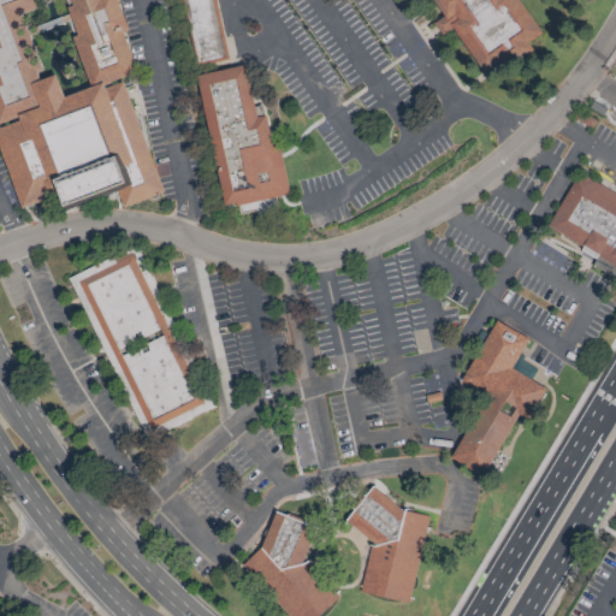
[(0,0),(0,150),(22,208),(60,194),(67,209),(114,191),(123,207),(164,191),(122,78),(136,72),(122,33),(128,30),(116,0),(0,0)]
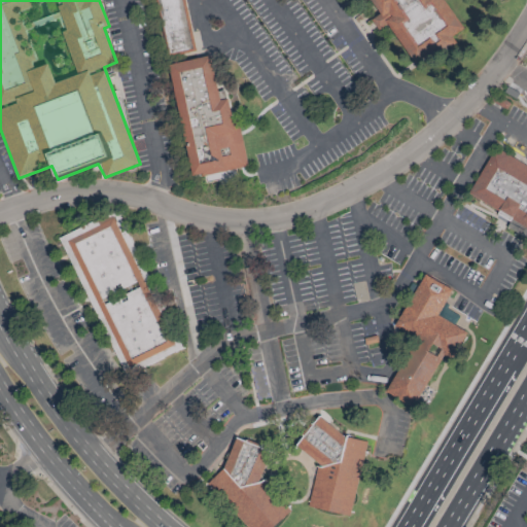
[(157,0),(168,55),(195,50),(184,0),(157,0)]
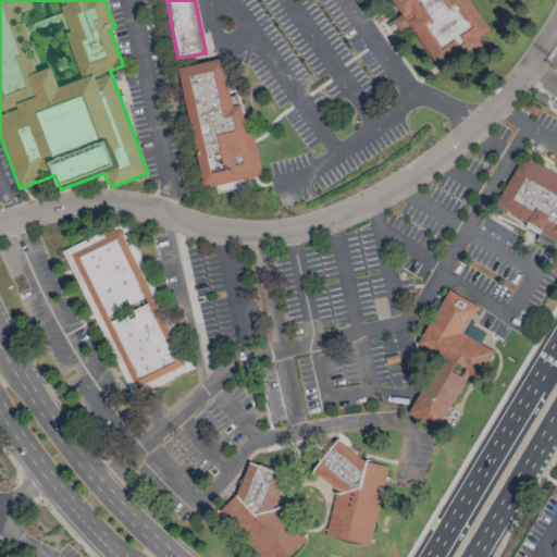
[(394,0),(436,67),(492,33),(471,0),(394,0)]
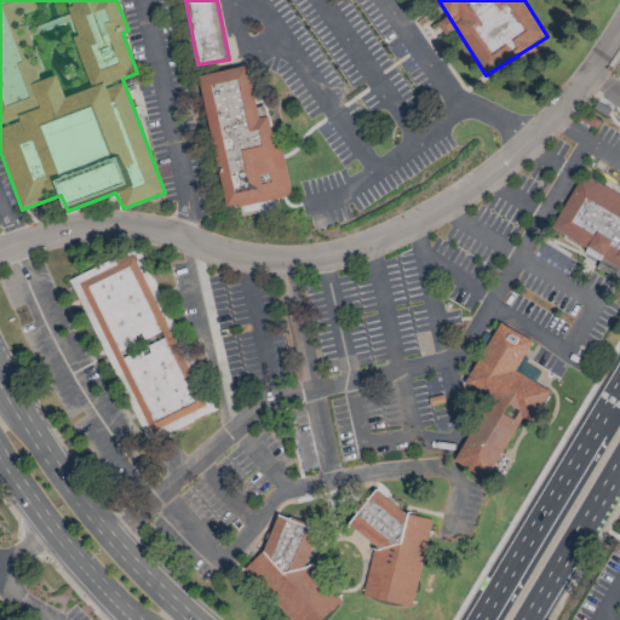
[(224,207),(288,196),(274,115),(259,118),(250,67),(201,75),(224,207)]
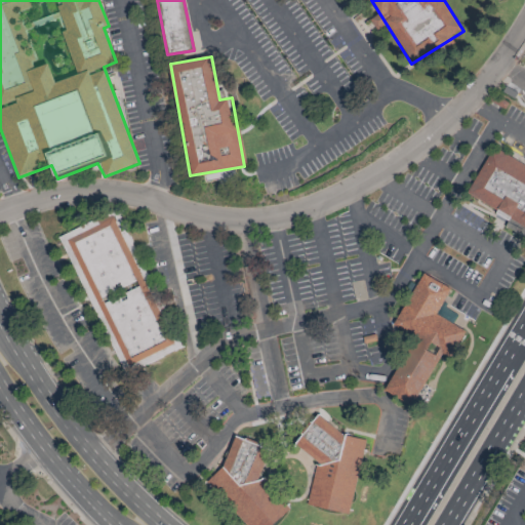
[(524,166),(489,150),(468,197),(524,224),(524,166)]
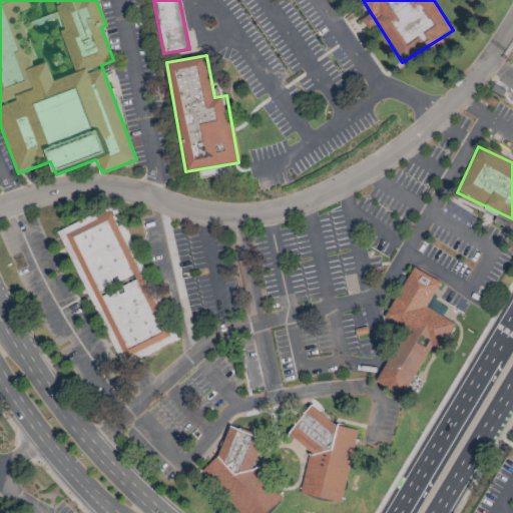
[(57,232),(122,366),(178,339),(112,205),(57,232)]
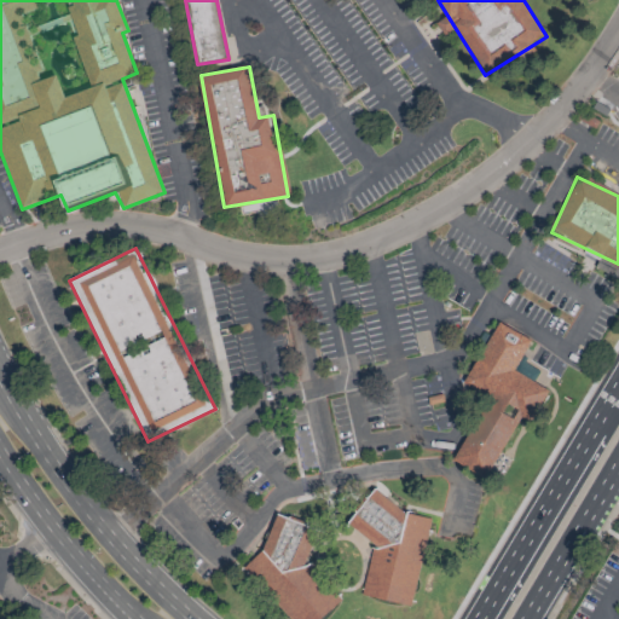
[(532,340),(498,322),(464,385),(489,398),(455,462),(487,479),(520,416),(532,422),(549,389),(515,371),(532,340)]
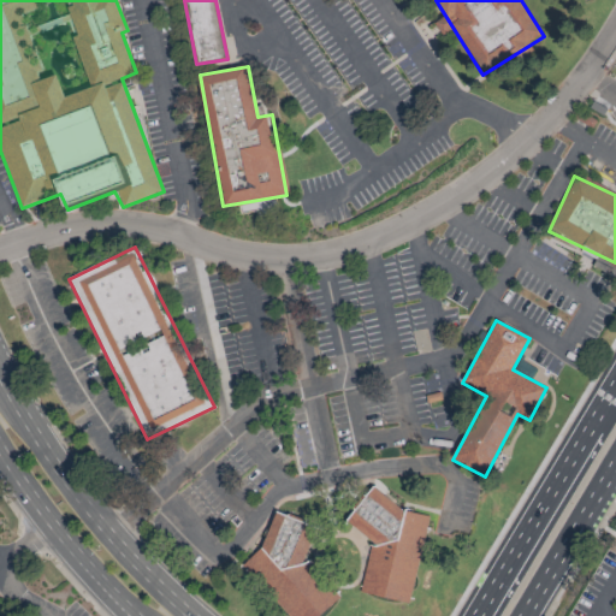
[(409,604),(431,511),(361,495),(354,529),(373,534),(360,592),(409,604)]
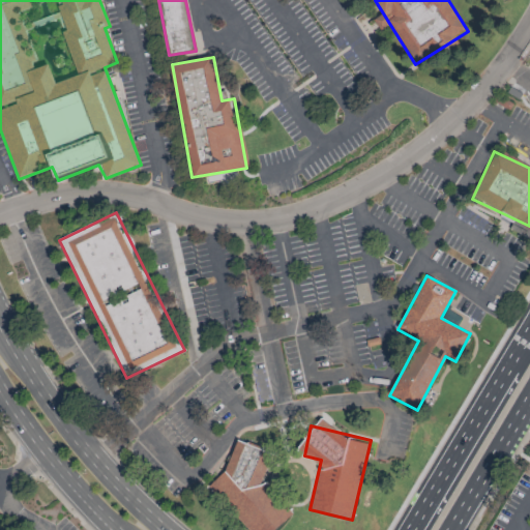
[(263,480),(273,452),(237,440),(227,470),(211,482),(210,486),(246,529),(249,529),(274,529),(292,516),(263,480)]
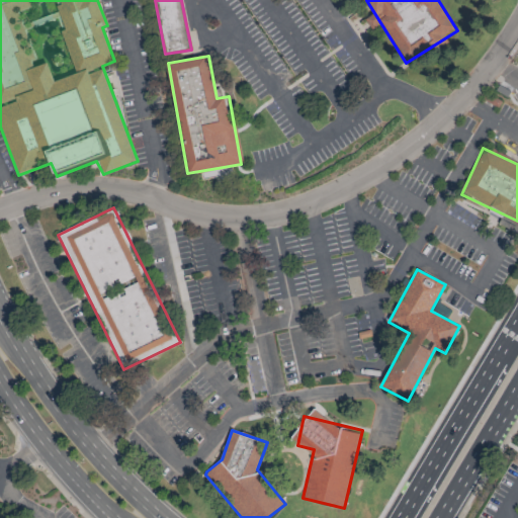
All buildings are outlined.
